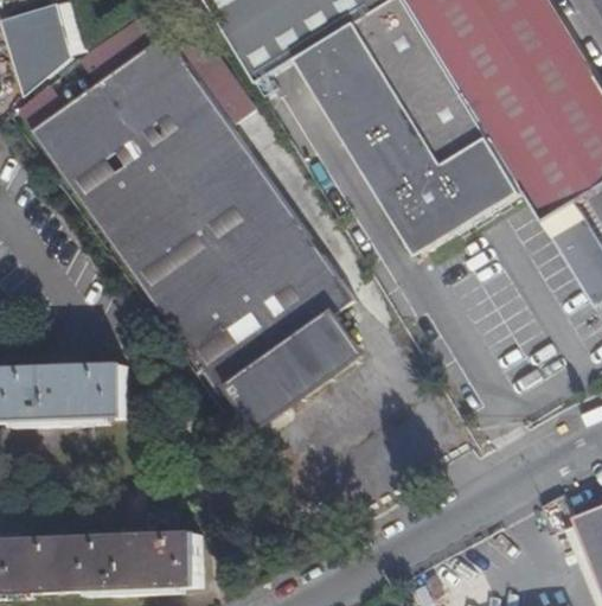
[(202,0),(251,82),(258,93),(274,83),(267,72),(292,57),(383,0),(202,0)]
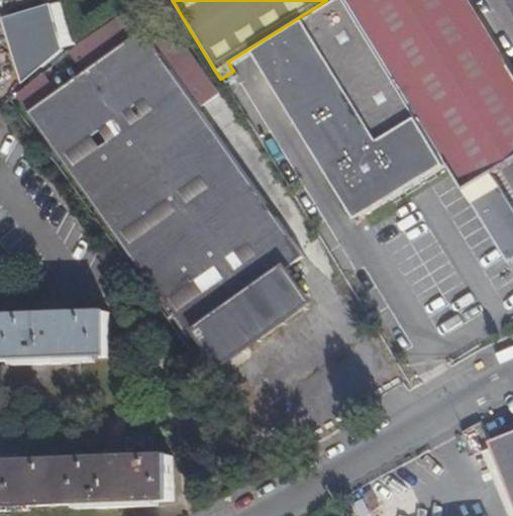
[(363,212),(443,163),(342,0),(326,0),(248,48),(346,208),(363,212)]
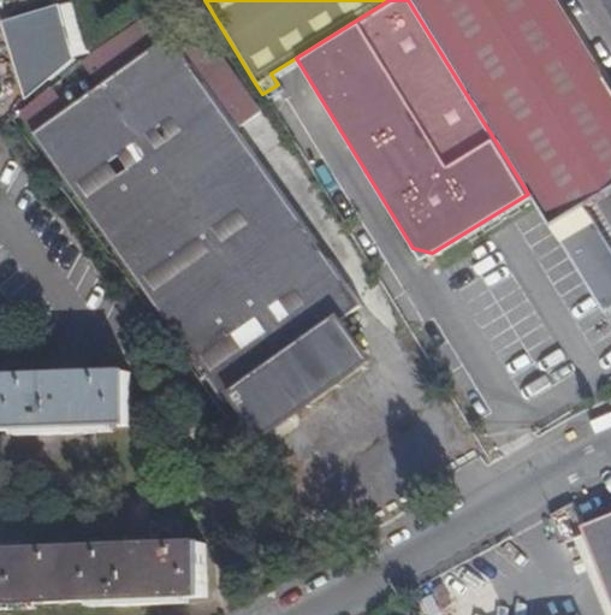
[(610,84),(559,0),(411,0),(527,188),(599,307),(606,302),(610,303),(610,249),(582,200),(610,182),(610,84)]
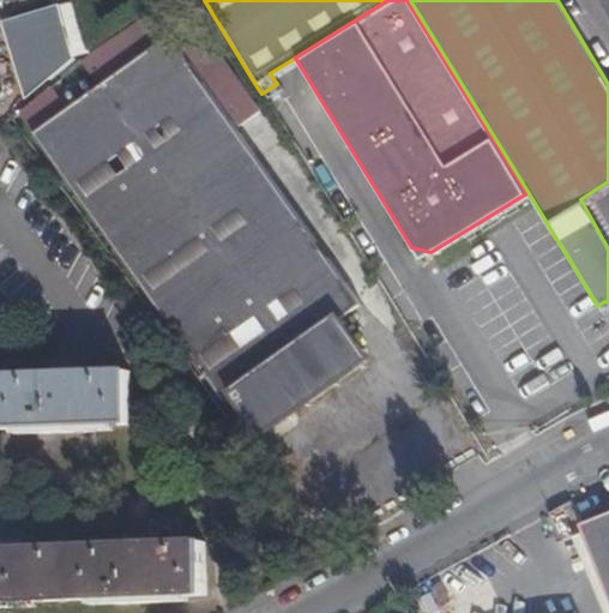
[(112,26),(14,107),(30,128),(222,397),(233,390),(243,406),(261,392),(270,404),(279,404),(285,412),(366,355),(337,316),(359,300),(233,124),(257,107),(204,30),(180,48),(168,31),(149,5),(112,26)]
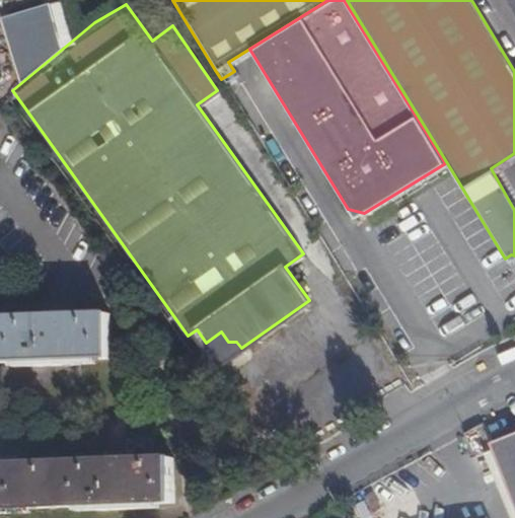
[(0,359),(30,359),(31,363),(77,361),(77,357),(109,356),(107,310),(55,312),(55,307),(42,307),(42,312),(0,314),(0,359)]
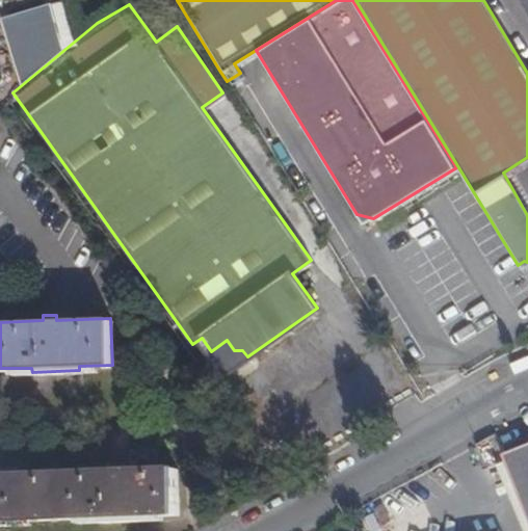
[(291,463),(337,439),(286,346),(240,371),(291,463)]
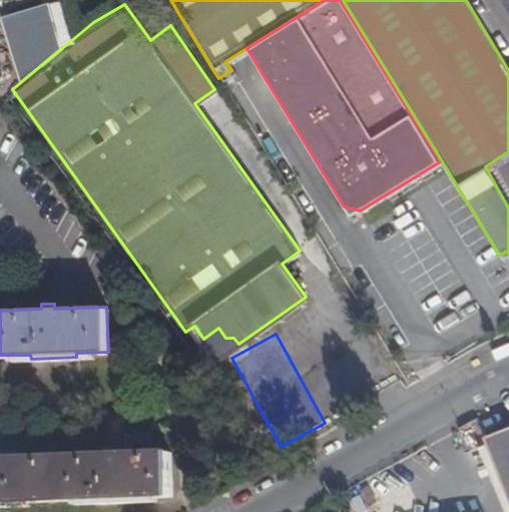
[(508,433),(487,442),(508,498),(508,433)]
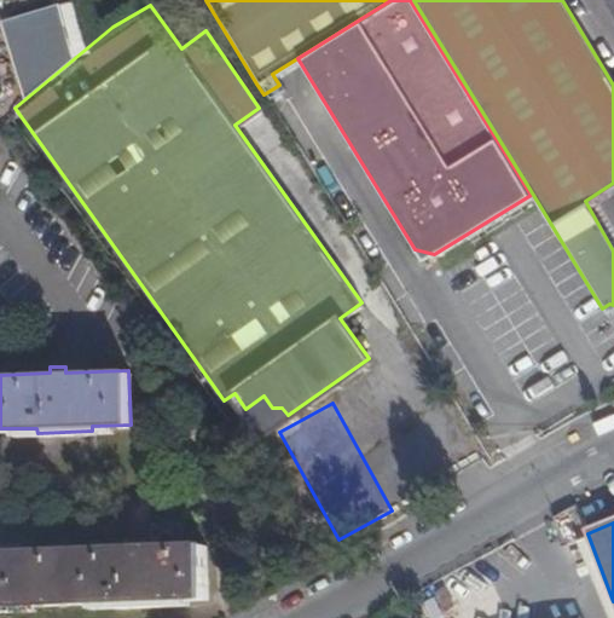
[(0,605),(113,601),(113,606),(168,605),(168,599),(207,598),(204,543),(142,546),(142,539),(127,541),(127,547),(16,550),(16,544),(0,544),(1,550),(0,550),(0,605)]
